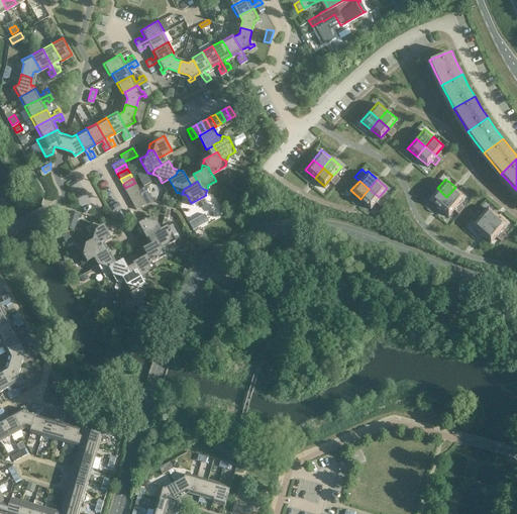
[(138,188),(135,183),(125,188),(128,193),(138,188)]
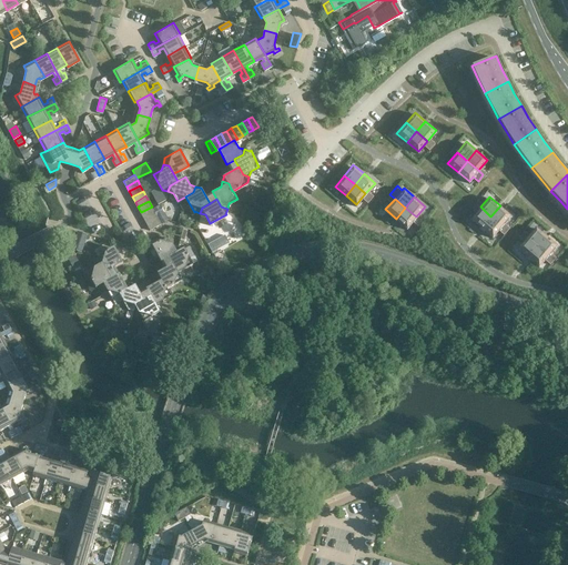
[(159,202),(152,207),(154,212),(156,214),(163,210),(159,202)]
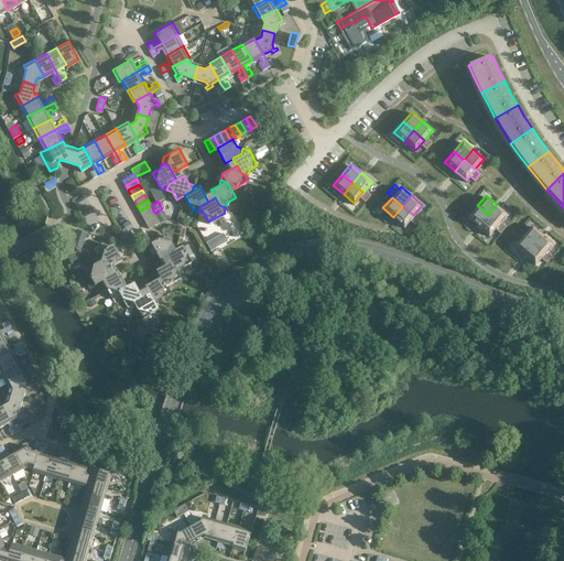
[(498,224),(507,213),(497,204),(487,215),(498,224)]
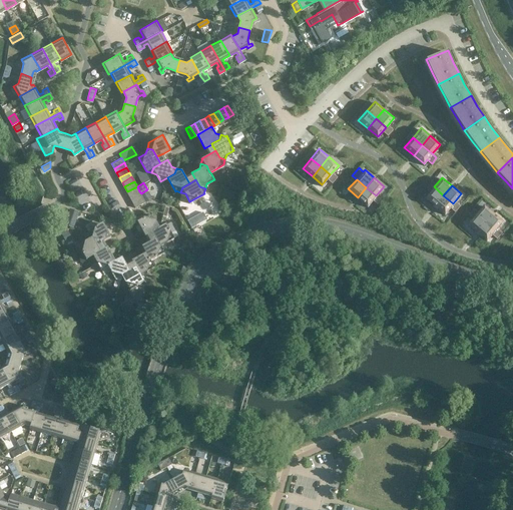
[(139,191),(137,186),(127,191),(129,196),(139,191)]
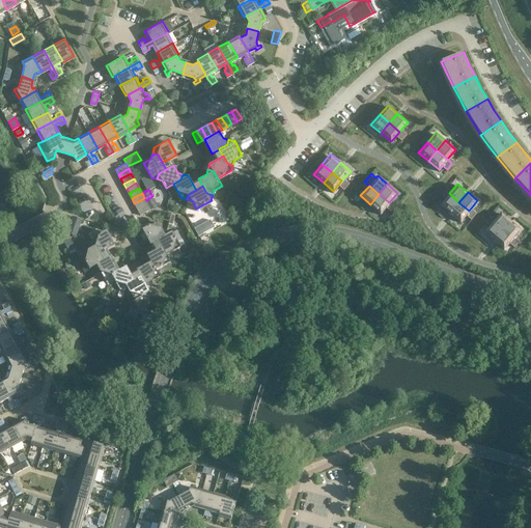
[(449,193),(441,203),(450,212),(458,202),(449,193)]
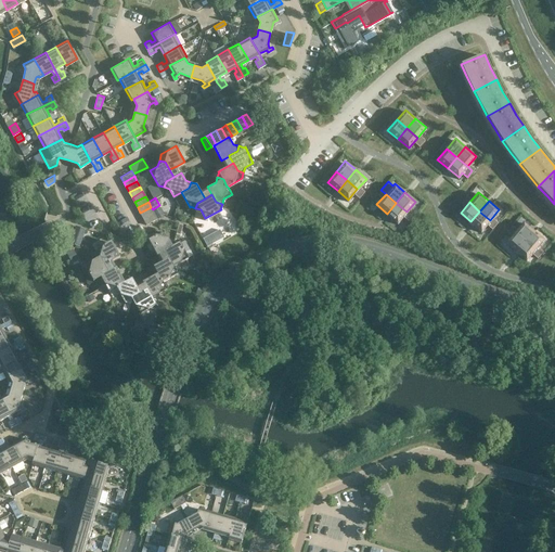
[(387,214),(398,222),(407,212),(396,203),(387,214)]
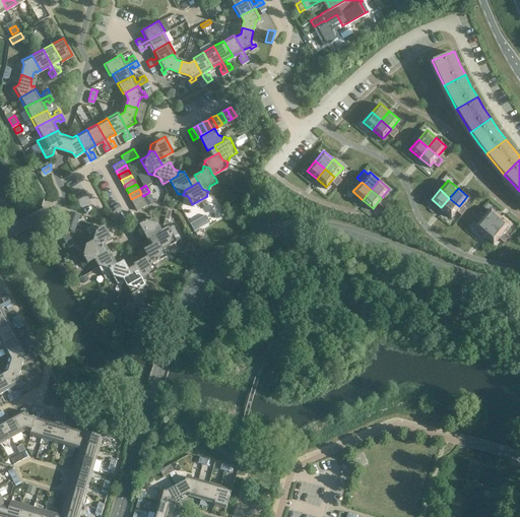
[(143,196),(141,194),(131,199),(134,204),(144,198),(143,196)]
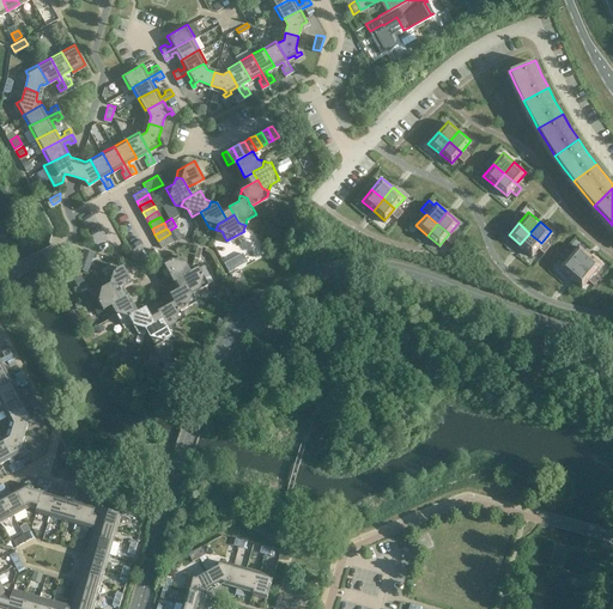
[(173,239),(170,233),(158,241),(162,245),(173,239)]
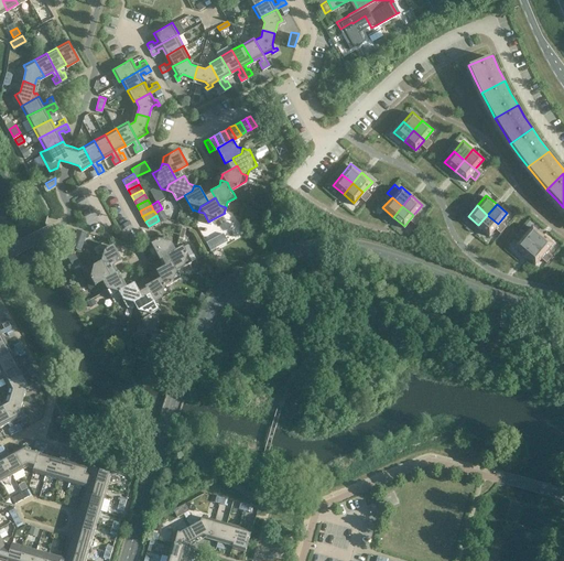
[(478,225),(489,234),(498,224),(487,215),(478,225)]
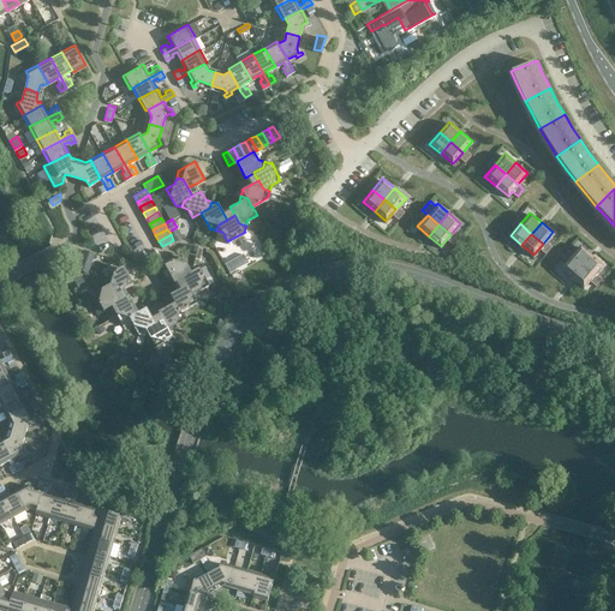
[(591,255),(580,244),(571,256),(581,265),(591,255)]
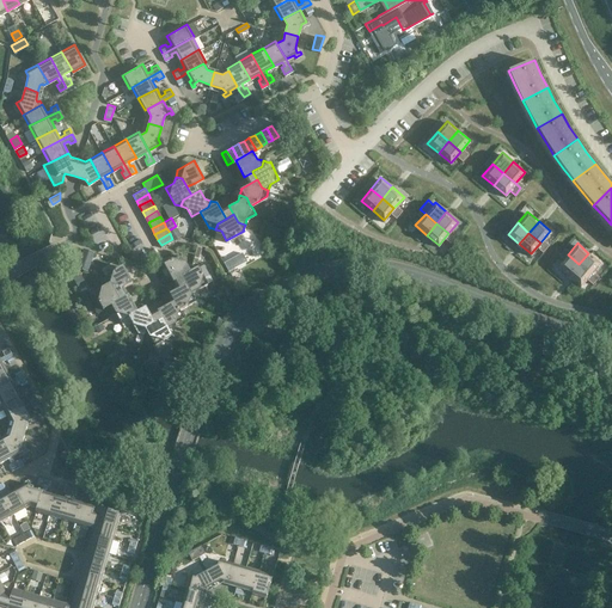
[(164,263),(173,281),(182,276),(182,275),(190,270),(191,264),(185,262),(181,253),(164,263)]
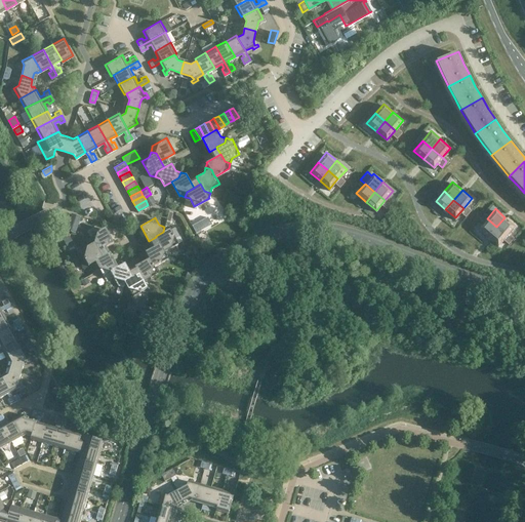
[(507,235),(515,226),(505,217),(496,227),(507,235)]
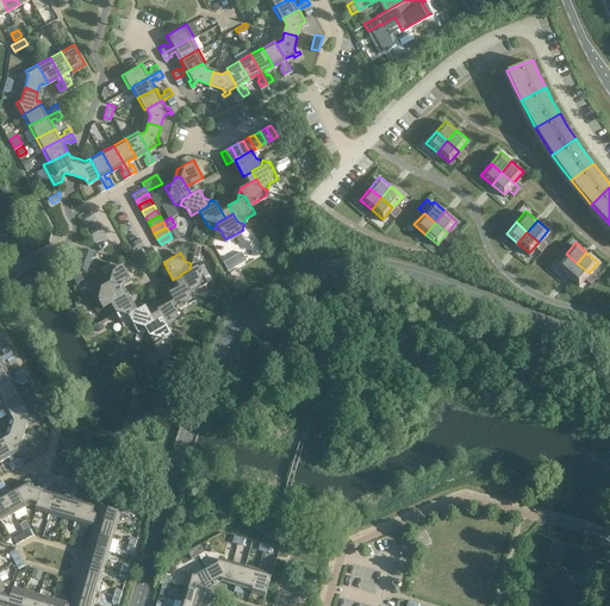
[(566,254),(555,266),(567,275),(577,263),(566,254)]
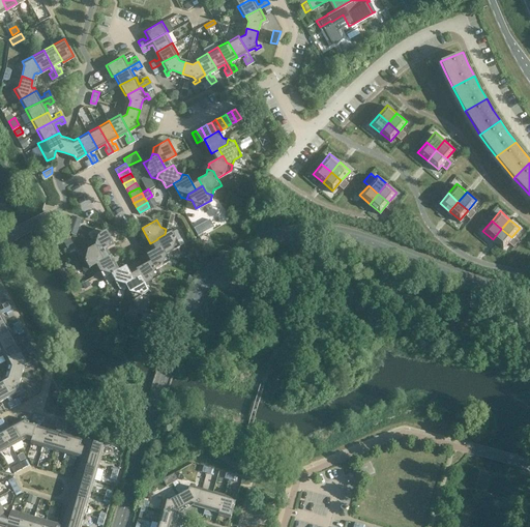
[(67,222),(65,229),(75,233),(78,226),(67,222)]
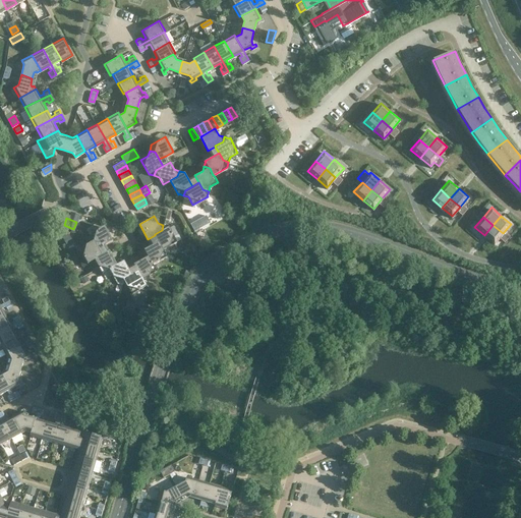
[(112,240),(104,225),(90,233),(90,234),(89,238),(95,240),(98,247),(99,247),(106,243),(112,240)]
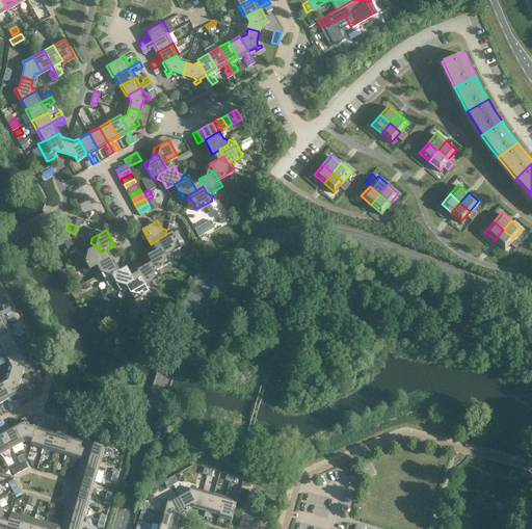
[(171,231),(166,230),(165,235),(158,239),(158,240),(161,246),(162,246),(166,254),(171,256),(173,249),(181,246),(173,231),(171,231)]
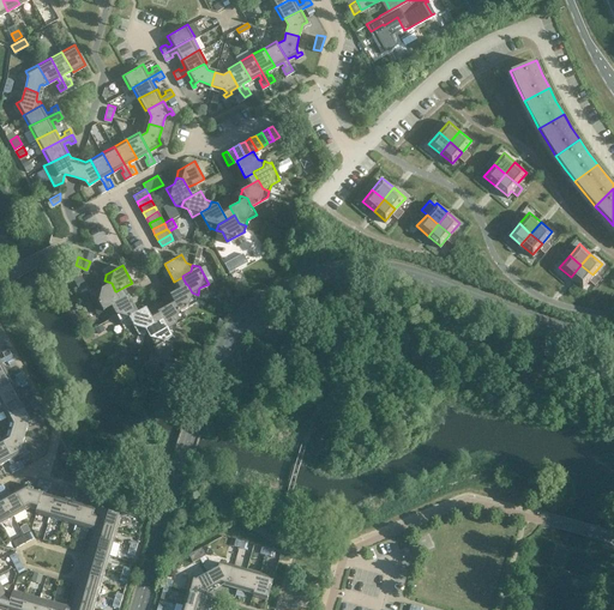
[(571,277),(583,287),(593,275),(581,265),(571,277)]
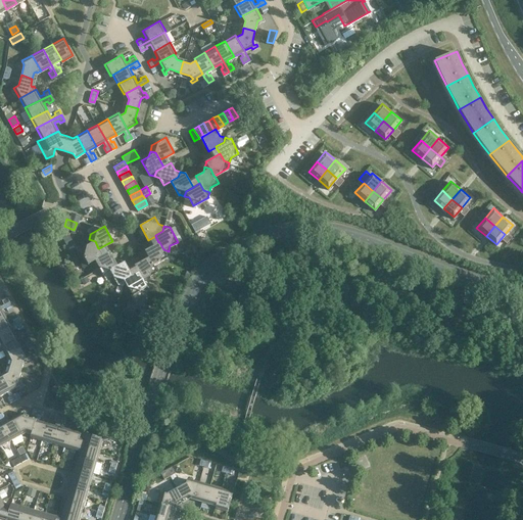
[(67,233),(62,236),(67,244),(73,241),(67,233)]
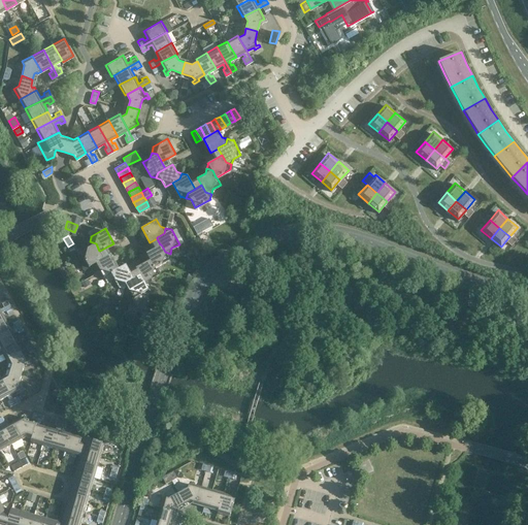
[(96,243),(90,241),(89,247),(80,251),(89,266),(90,265),(94,267),(95,267),(96,261),(103,258),(103,257),(100,251),(99,251),(96,243)]
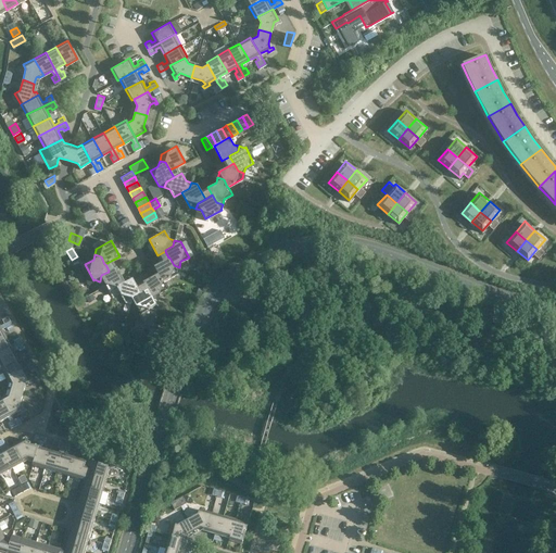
[(169,258),(168,258),(153,266),(154,266),(152,272),(159,274),(163,281),(178,273),(177,273),(179,267),(174,265),(169,258)]
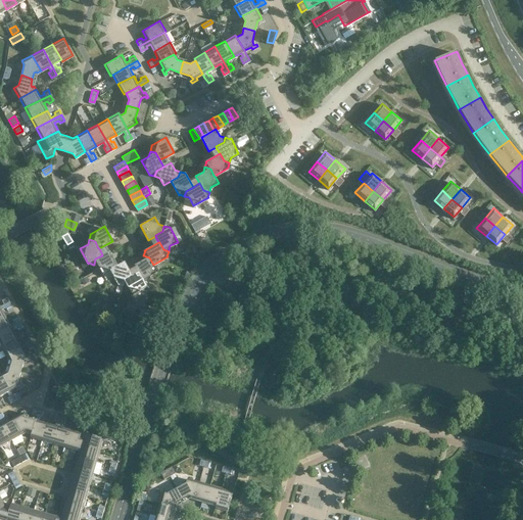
[(113,258),(109,251),(102,254),(102,255),(95,258),(94,265),(99,266),(103,274),(109,270),(109,269),(116,266),(119,260),(113,258)]
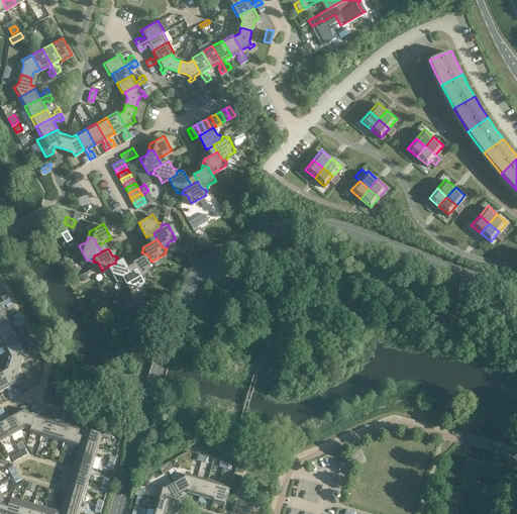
[(147,254),(141,252),(140,258),(133,262),(136,269),(137,269),(141,276),(146,277),(147,273),(156,269),(151,262),(147,254)]
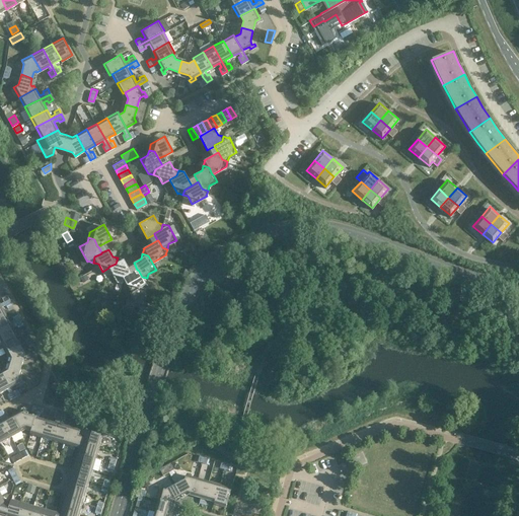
[(123,260),(118,258),(116,264),(108,267),(108,268),(117,281),(122,283),(124,277),(131,274),(131,273),(123,260)]
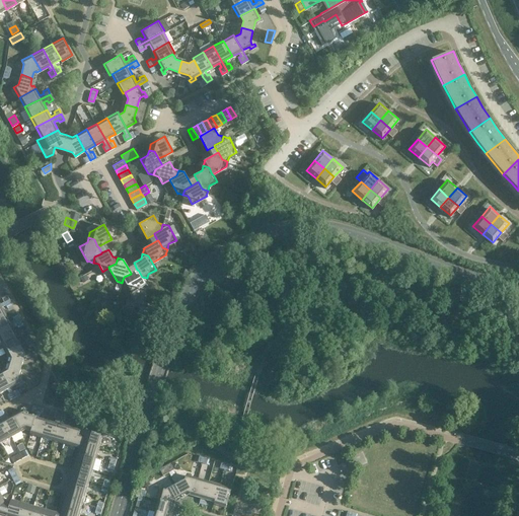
[(146,284),(146,283),(147,278),(142,277),(138,270),(137,270),(131,273),(131,274),(124,277),(122,283),(128,284),(134,297),(141,299),(145,284),(146,284)]
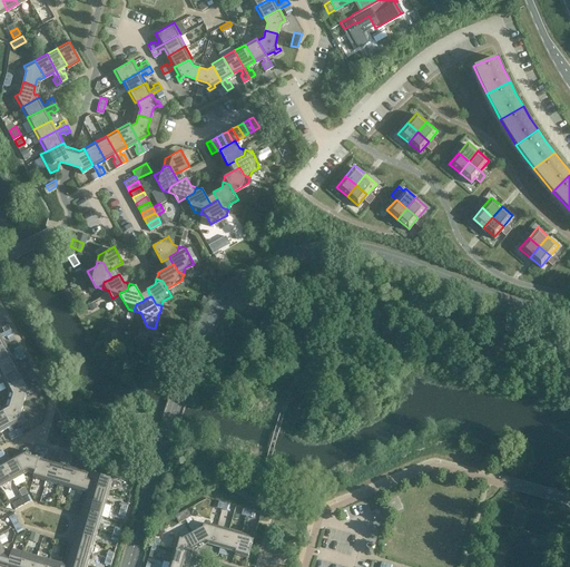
[(13,333),(10,326),(5,330),(0,331),(0,346),(6,343),(2,336),(6,333),(8,336),(13,333)]
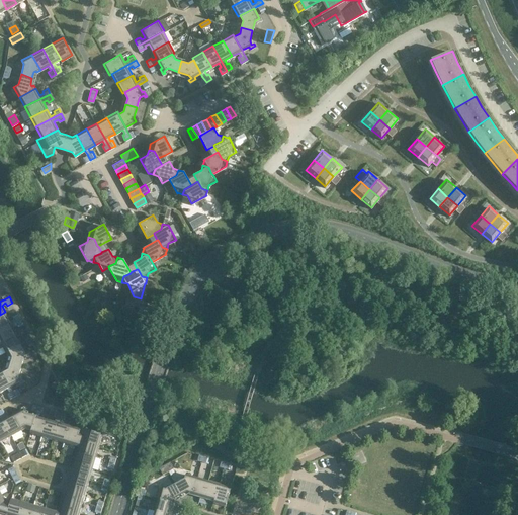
[(0,328),(20,317),(17,312),(12,315),(13,317),(9,319),(5,312),(0,315),(0,328)]
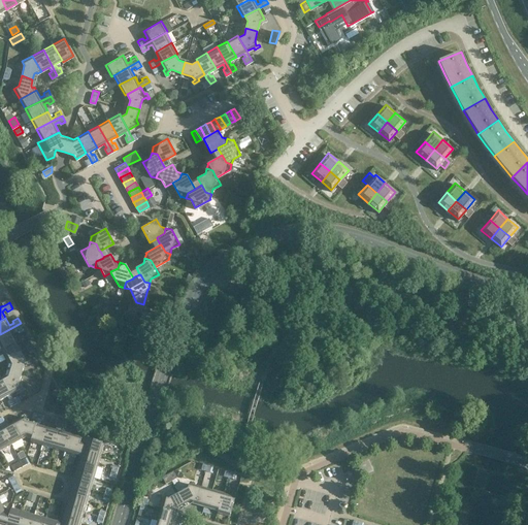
[(24,329),(21,323),(0,334),(0,345),(1,348),(17,338),(12,331),(17,329),(18,331),(24,329)]
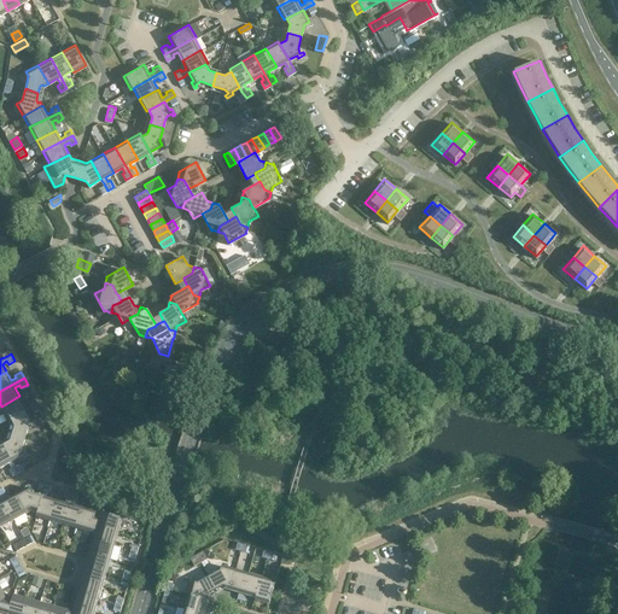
[(38,403),(34,396),(28,399),(29,402),(24,404),(19,396),(1,407),(9,419),(11,417),(27,409),(31,407),(38,403)]
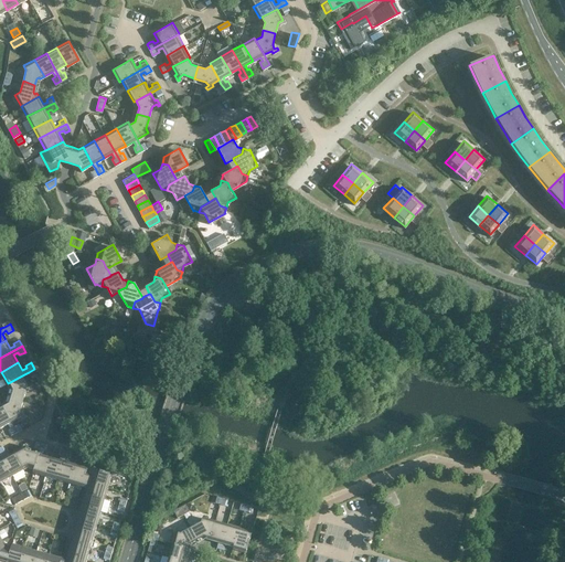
[(29,381),(24,374),(10,382),(13,388),(11,395),(22,399),(25,388),(30,385),(31,388),(34,386),(31,380),(29,381)]
